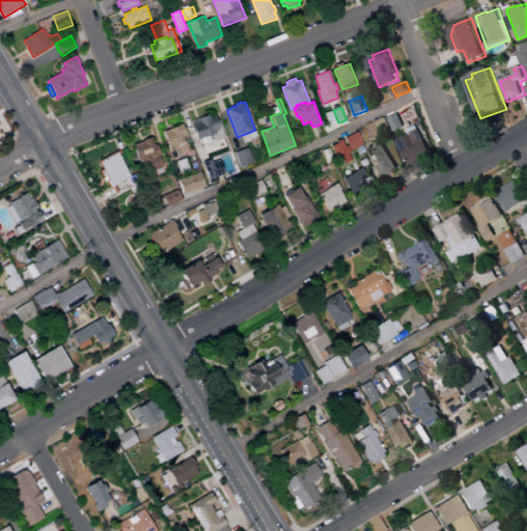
[(223,112),(227,111),(237,136),(232,138),(223,112)]
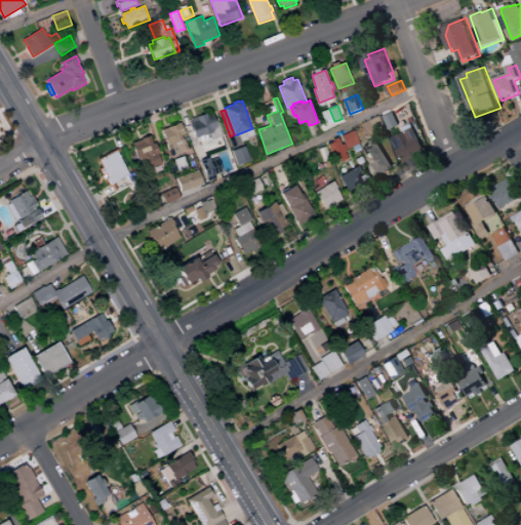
[(387,117),(397,112),(397,113),(403,125),(393,130),(387,117)]
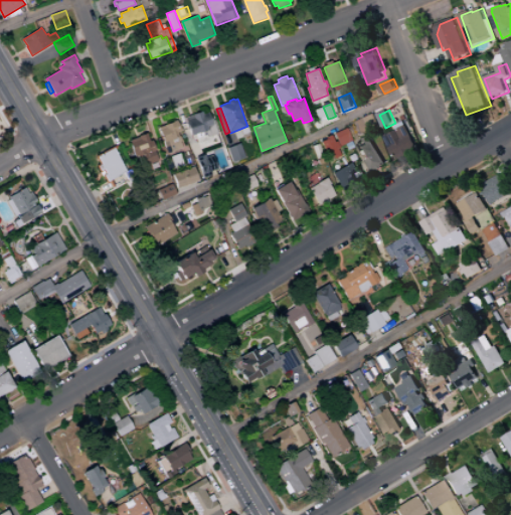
[(192,136),(187,122),(188,121),(186,117),(192,115),(203,111),(204,114),(209,112),(214,125),(208,127),(209,130),(199,134),(199,133),(192,136)]
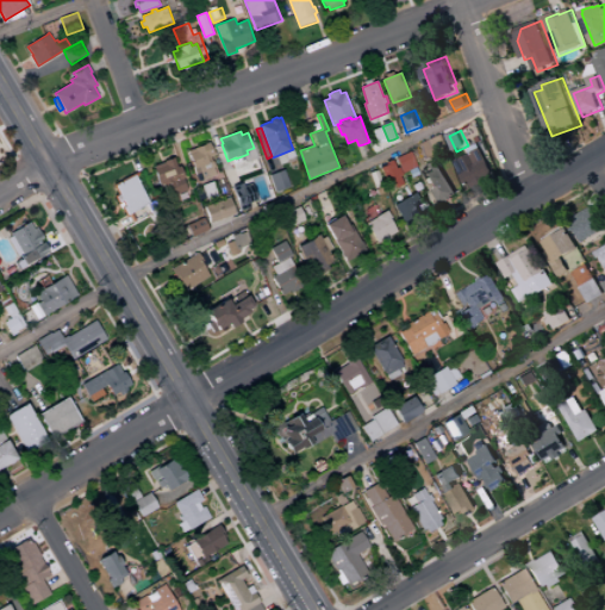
[(447,135),(454,149),(431,159),(426,147),(425,144),(447,135)]
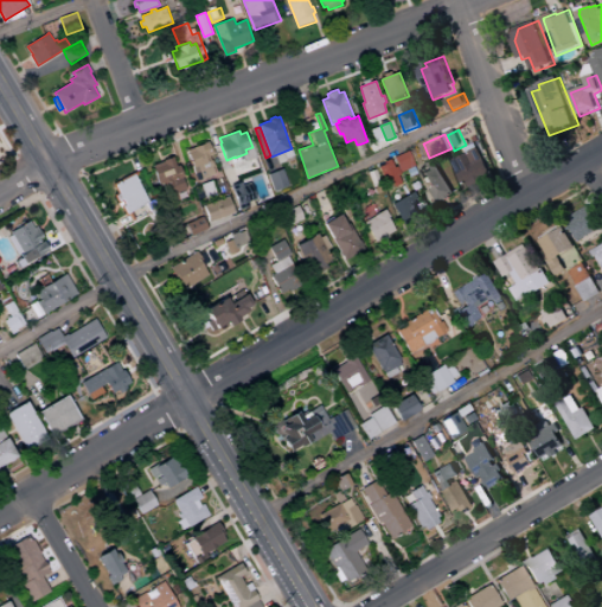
[(217,174),(211,157),(215,155),(210,142),(187,149),(192,161),(199,181),(217,174)]
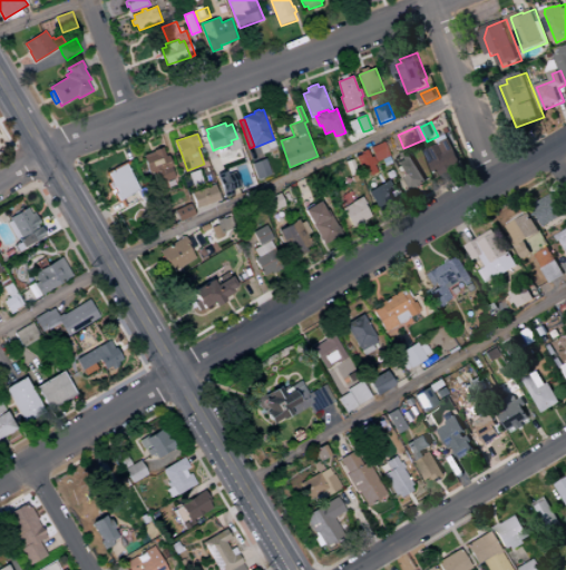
[(429,151),(443,144),(440,139),(450,134),(465,160),(461,163),(462,164),(464,167),(454,172),(445,177),(442,173),(441,174),(429,151)]
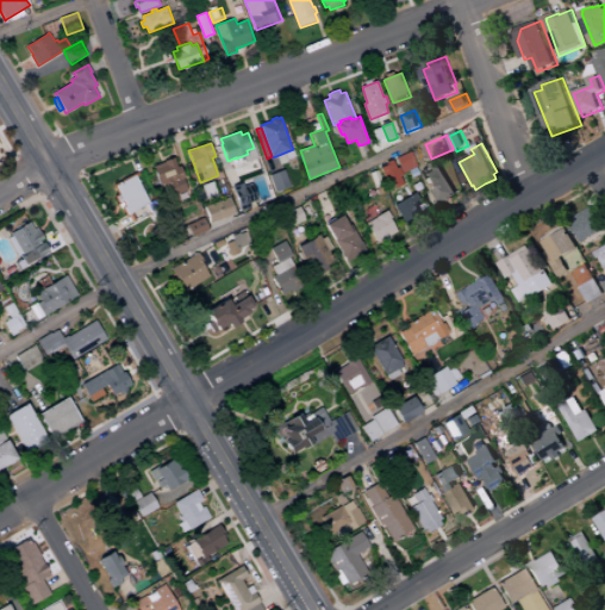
[(398,159),(412,151),(413,153),(419,166),(405,173),(398,159)]
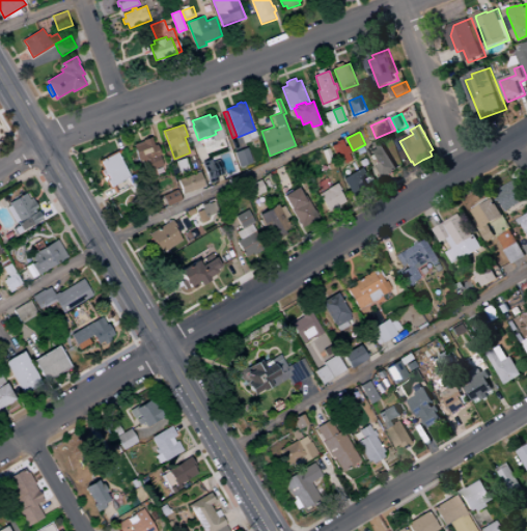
[(153,137),(156,145),(158,144),(162,155),(161,156),(165,166),(147,172),(138,147),(145,144),(143,140),(153,137)]
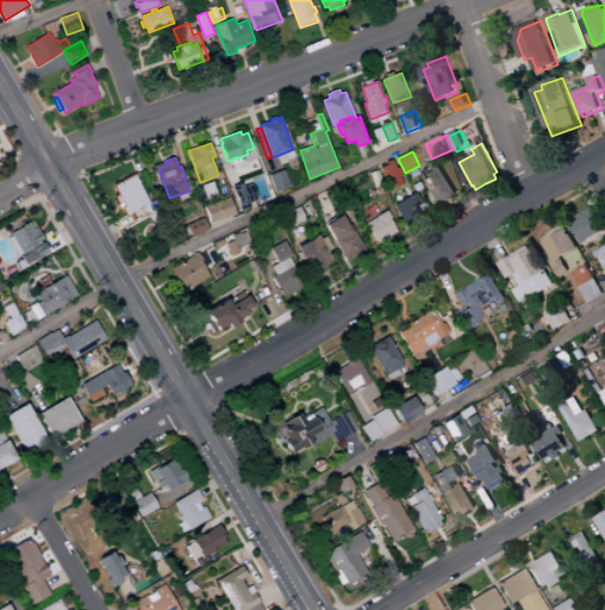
[(381,167),(387,165),(386,162),(393,160),(398,168),(400,167),(404,175),(401,176),(405,184),(392,191),(381,167)]
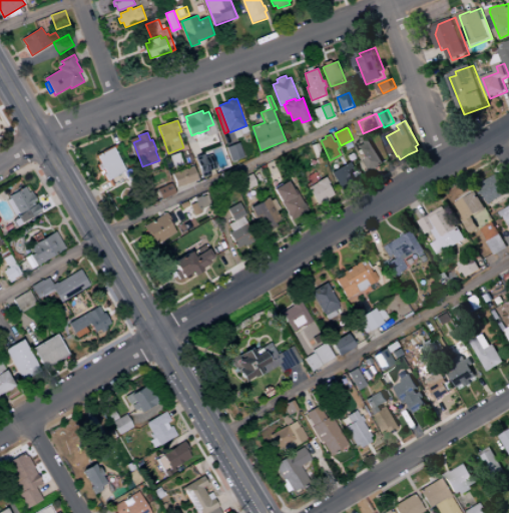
[(374,171),(374,170),(359,146),(372,138),(387,162),(388,163),(381,167),(374,171)]
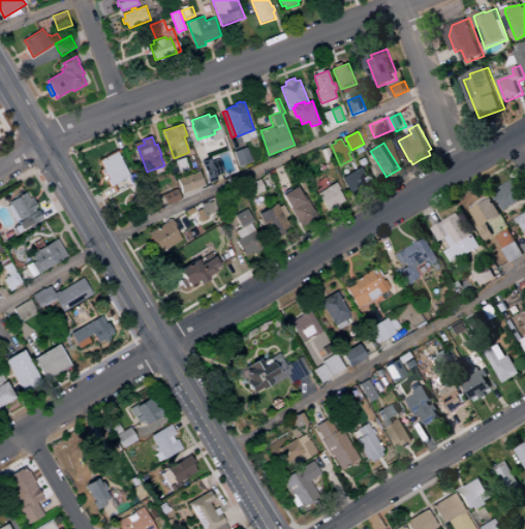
[(235,152),(248,147),(253,161),(241,166),(235,152)]
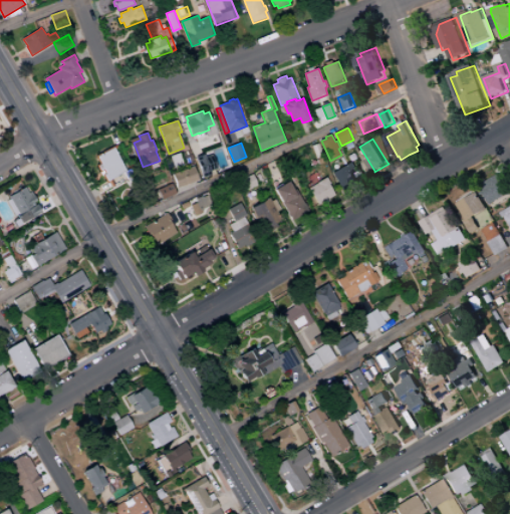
[(313,146),(320,143),(321,148),(324,156),(318,159),(313,146)]
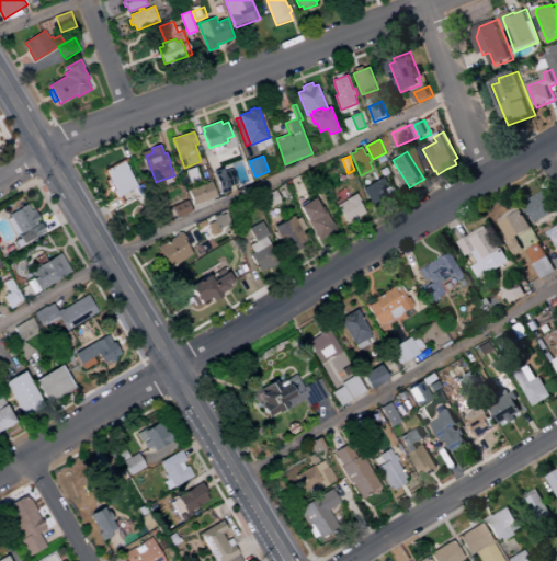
[(117,199),(113,192),(112,192),(111,190),(111,189),(110,189),(105,180),(109,179),(104,170),(129,157),(131,160),(126,162),(139,187),(123,196),(124,199),(126,203),(124,204),(122,202),(121,198),(117,199)]
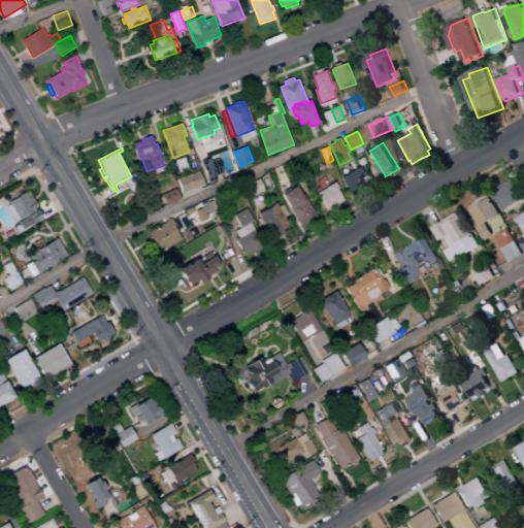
[(176,160),(186,157),(191,169),(181,172),(176,160)]
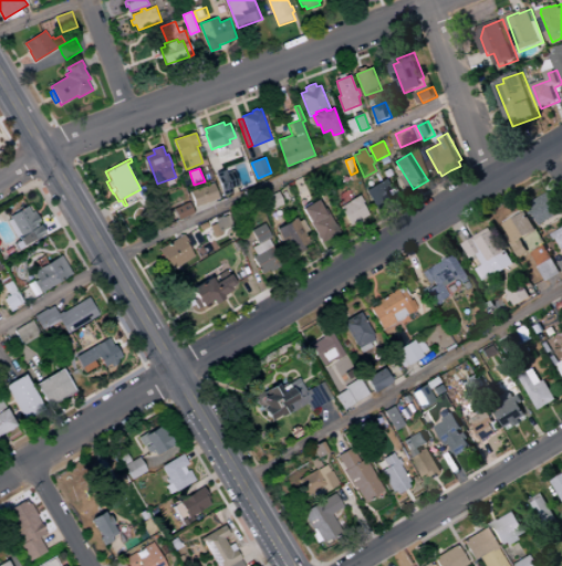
[(225,196),(216,174),(227,169),(228,173),(235,170),(240,186),(236,188),(233,188),(235,191),(225,196)]
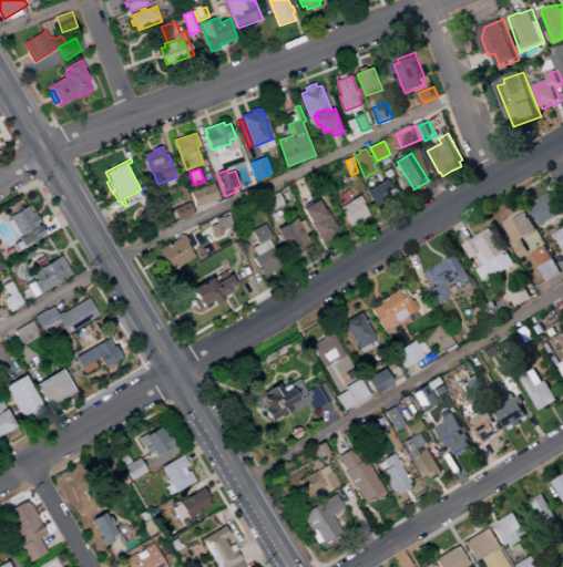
[(368,192),(388,178),(392,186),(390,187),(397,198),(398,199),(388,205),(379,210),(379,209),(368,192)]
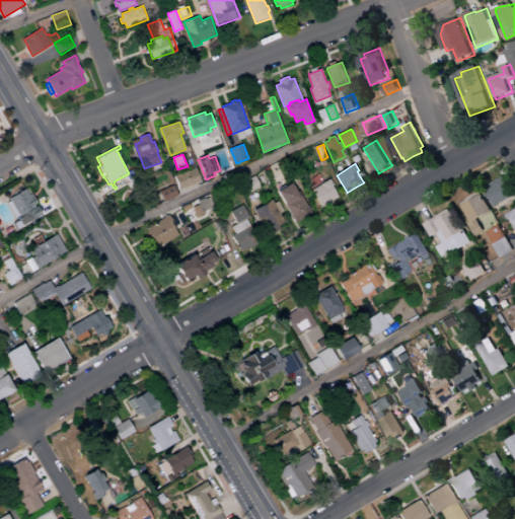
[(175,175),(197,167),(202,181),(190,187),(180,190),(175,175)]
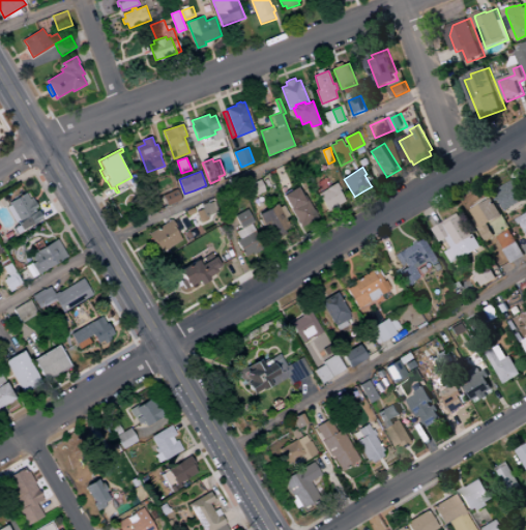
[(250,185),(262,179),(267,190),(254,196),(250,185)]
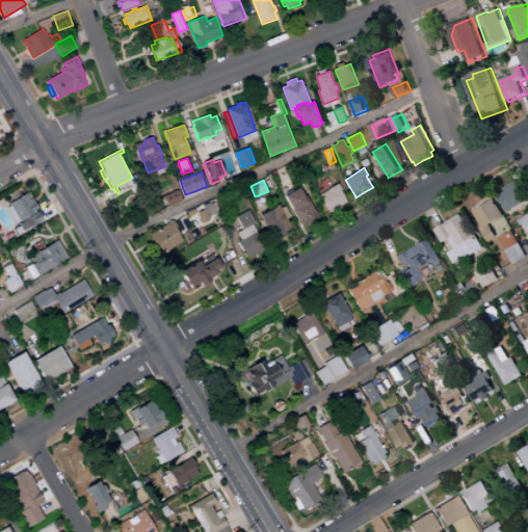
[(513,215),(500,192),(520,180),(527,192),(527,202),(516,209),(518,212),(513,215)]
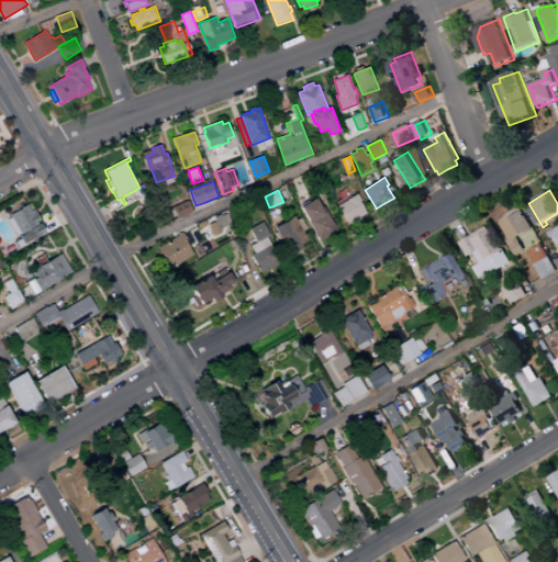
[(338,206),(348,200),(358,193),(363,201),(360,202),(367,212),(368,213),(349,224),(349,223),(338,206)]
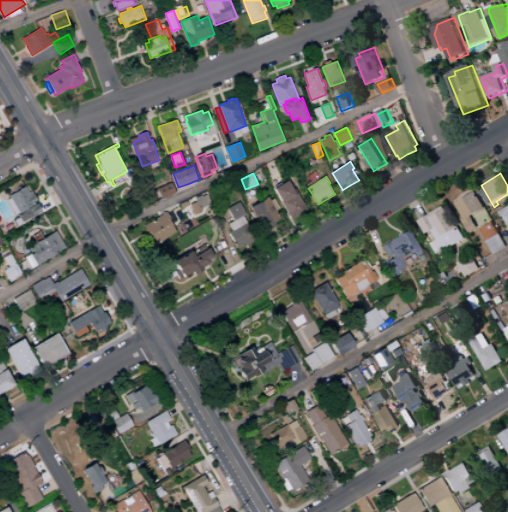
[(274,189),(289,180),(297,193),(298,192),(305,202),(308,207),(307,207),(313,217),(297,227),(291,216),(290,216),(287,212),(288,212),(274,189)]
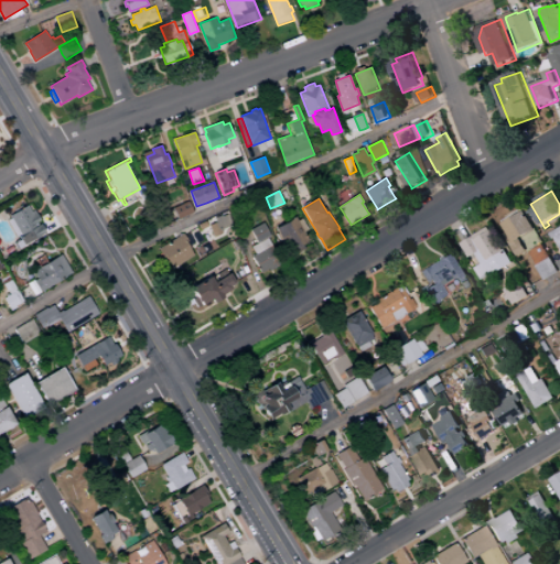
[(174,208),(190,201),(195,213),(180,219),(180,218),(174,208)]
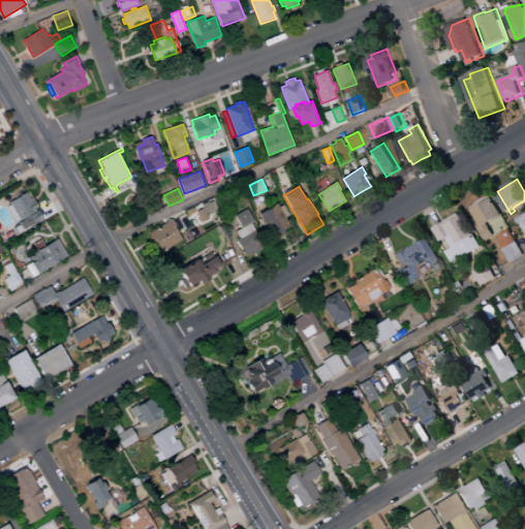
[(23,231),(23,230),(20,224),(19,223),(21,221),(10,203),(27,192),(30,198),(33,196),(35,199),(39,207),(36,208),(37,211),(39,210),(44,219),(23,231)]
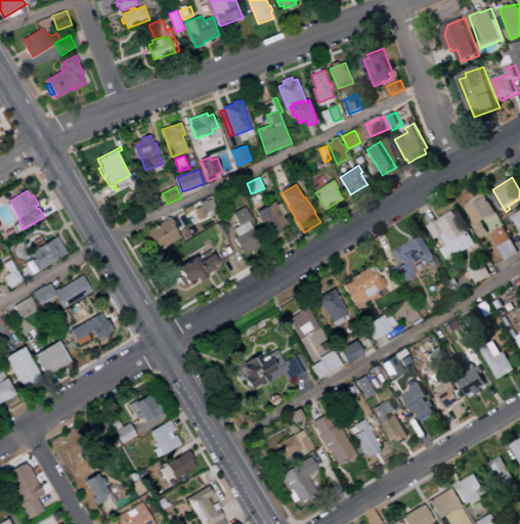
[(483,238),(467,209),(489,195),(500,213),(485,221),(492,233),(483,238)]
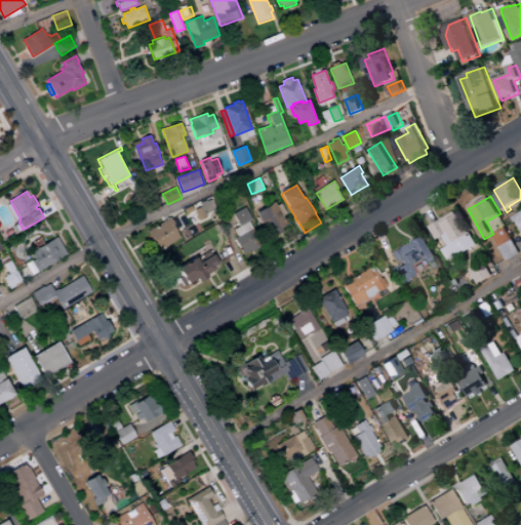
[(196,209),(202,207),(201,203),(207,200),(207,202),(213,199),(217,210),(207,214),(208,217),(200,220),(196,209)]
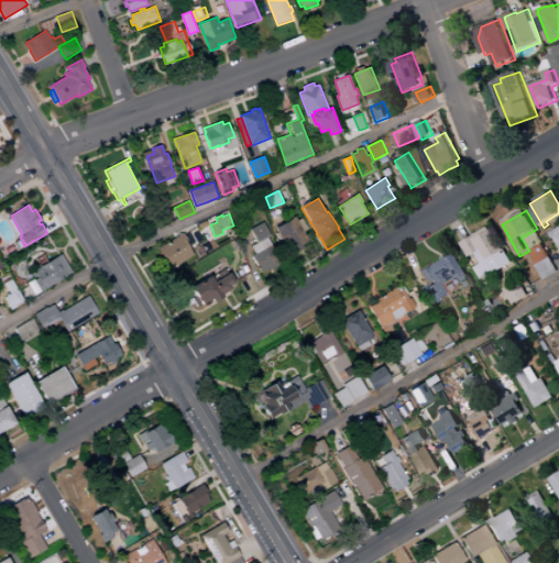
[(276,228),(296,216),(298,220),(305,231),(310,240),(308,241),(308,242),(304,244),(306,247),(299,252),(297,250),(294,252),(293,251),(291,252),(276,228)]
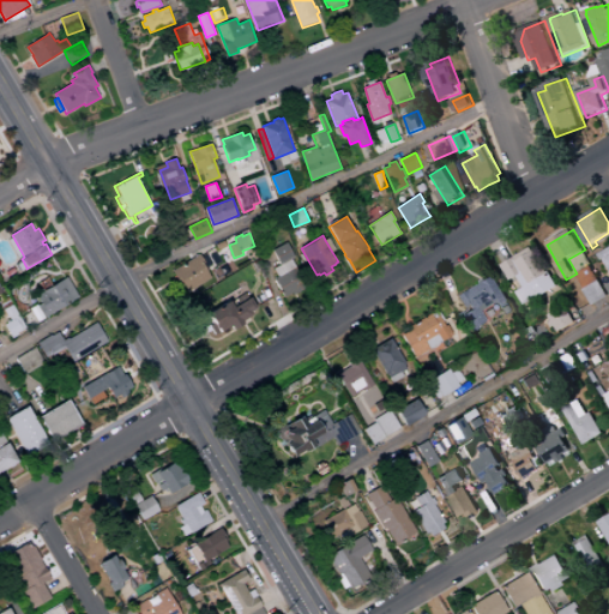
[(325,240),(330,238),(337,250),(332,252),(325,240)]
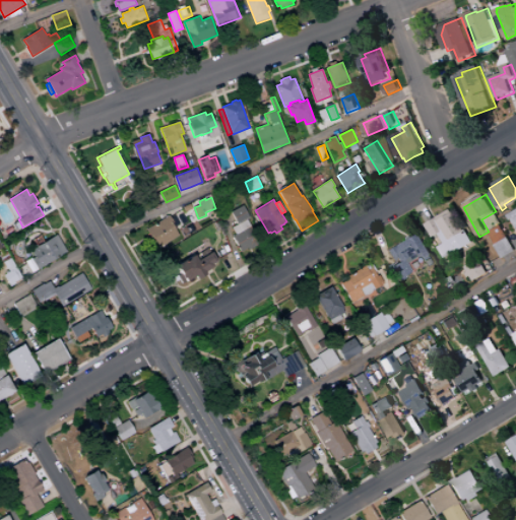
[(184,207),(191,204),(193,209),(187,212),(184,207)]
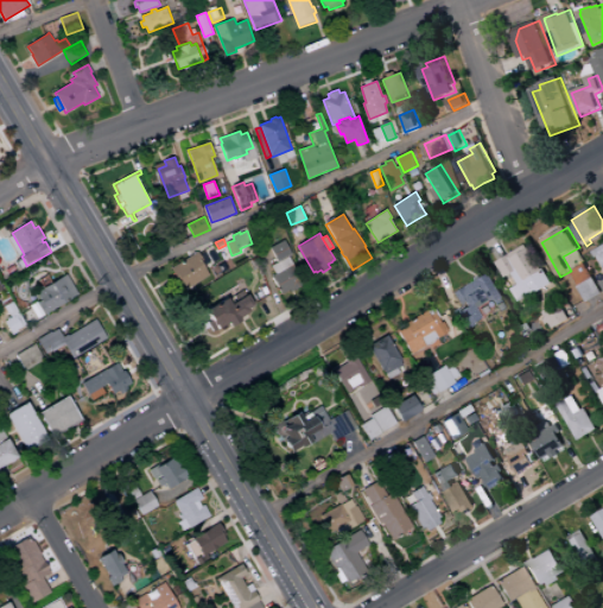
[(271,247),(285,240),(293,254),(290,257),(279,263),(271,247)]
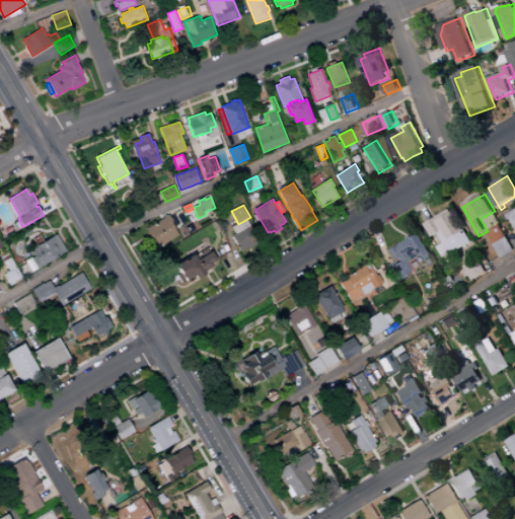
[(447,257),(440,246),(446,243),(441,233),(434,237),(427,224),(439,217),(438,217),(452,209),(454,212),(455,211),(456,211),(474,241),(447,257)]
